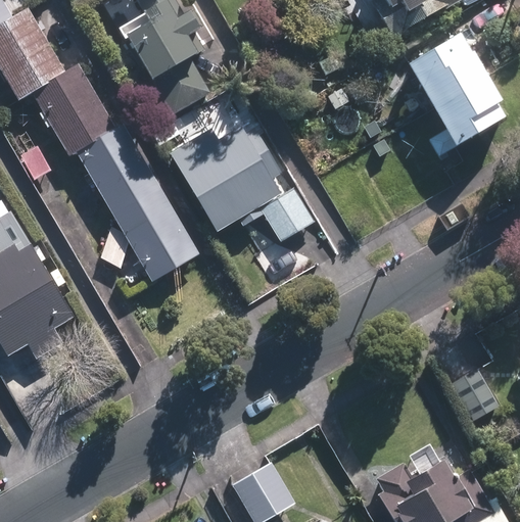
[(14,19),(1,0),(0,0),(0,67),(19,101),(33,94),(71,158),(78,154),(151,281),(199,252),(124,124),(115,129),(80,66),(66,75),(30,11),(14,19)]
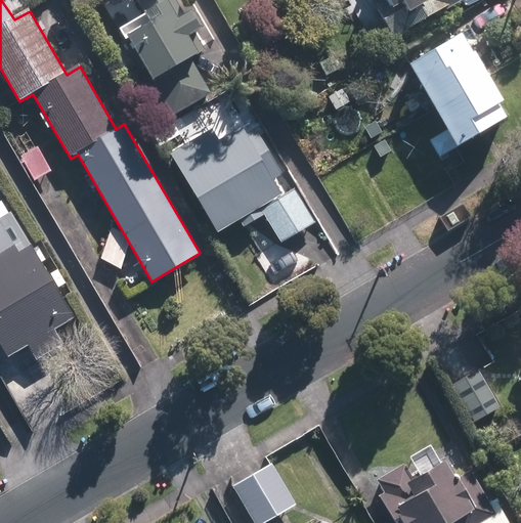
[(182,14),(174,0),(132,0),(141,14),(120,27),(169,114),(208,92),(187,55),(202,48),(193,33),(202,28),(190,9),(182,14)]
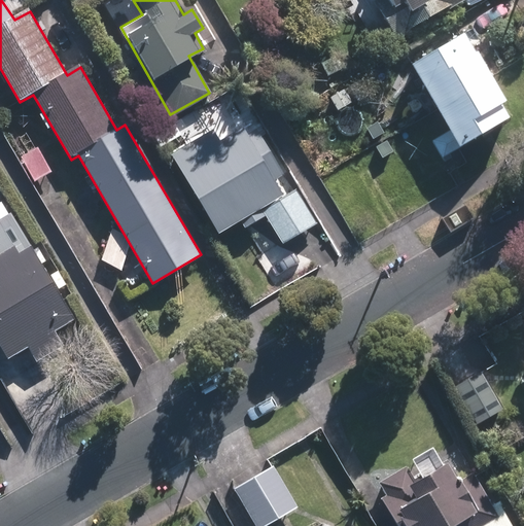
[(387,0),(388,1),(378,7),(397,39),(412,30),(411,29),(450,5),(451,7),(461,0),(387,0)]
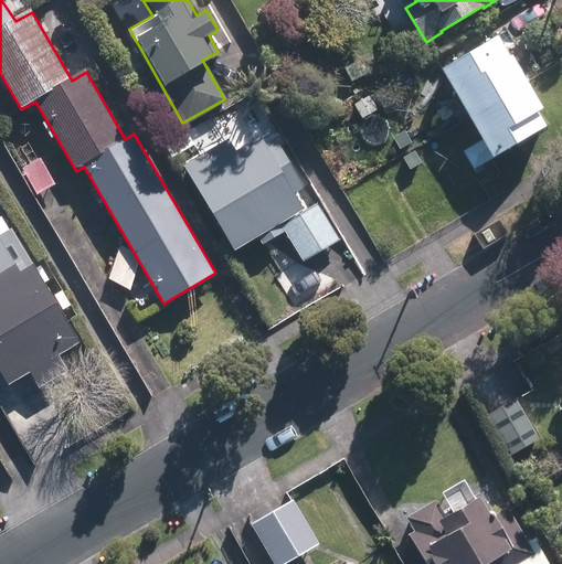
[(468,113),(528,77),(512,53),(511,54),(499,33),(442,67),(468,113)]
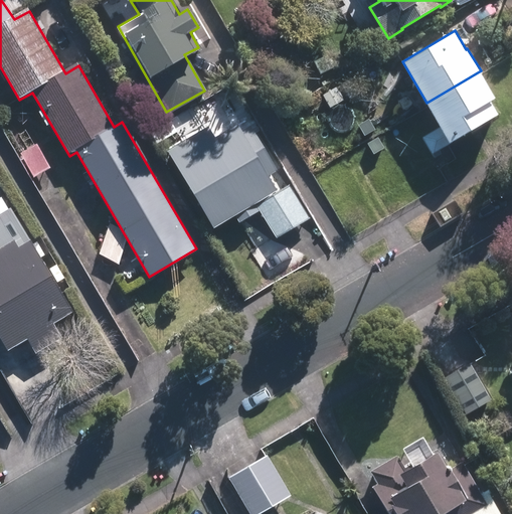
[(327,52),(313,59),(320,72),(334,65),(327,52)]
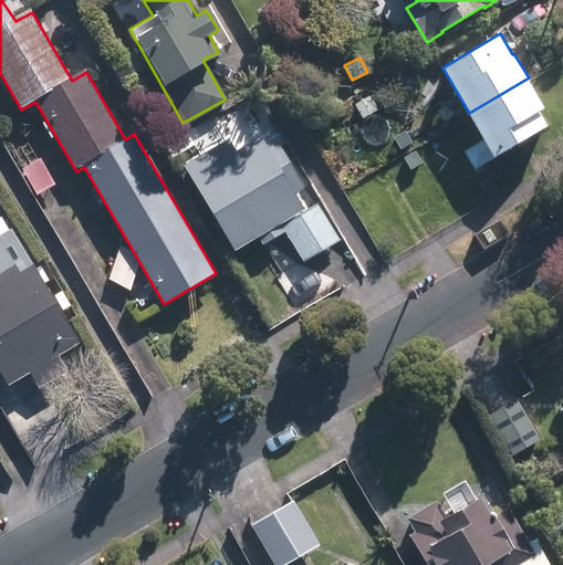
[(529,77),(469,113),(482,135),(460,147),(471,167),(493,154),(494,156),(548,125),(539,110),(545,105),(529,77)]
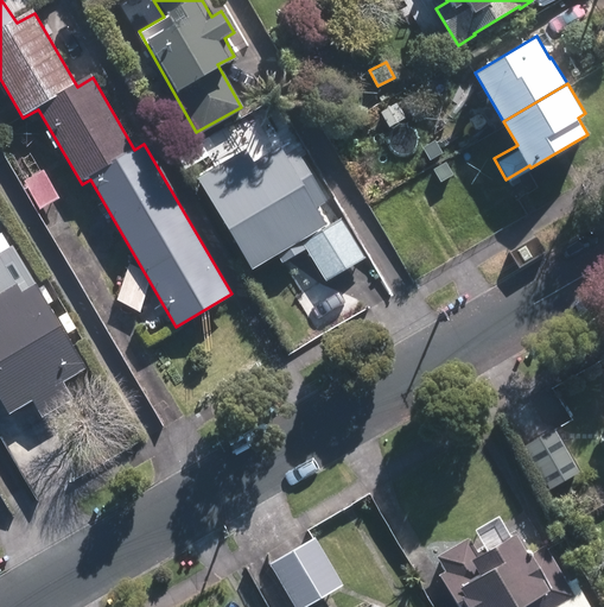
[(285,153),(280,145),(254,162),(246,147),(196,176),(252,269),(277,254),(281,263),(305,250),(324,280),(363,257),(338,216),(328,225),(316,204),(326,198),(296,147),(285,153)]
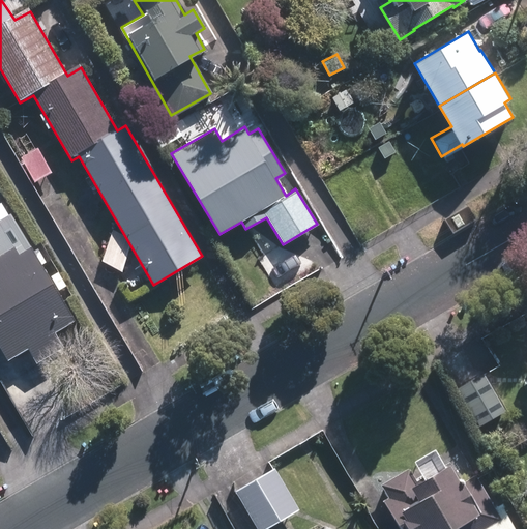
[(33,183),(50,173),(36,150),(35,149),(18,159),(33,183)]
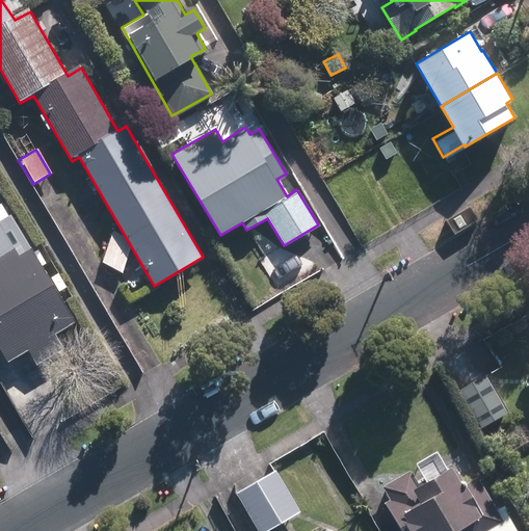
[(35,246),(28,250),(8,217),(0,221),(0,353),(6,364),(31,348),(43,367),(73,349),(61,330),(79,320),(35,246)]
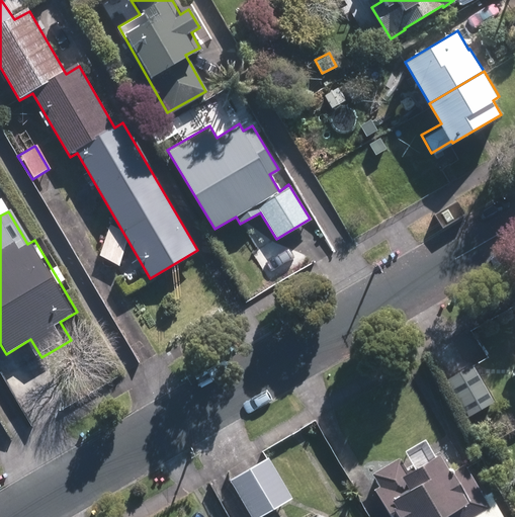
[(490,399),(468,361),(442,376),(464,414),(490,399)]
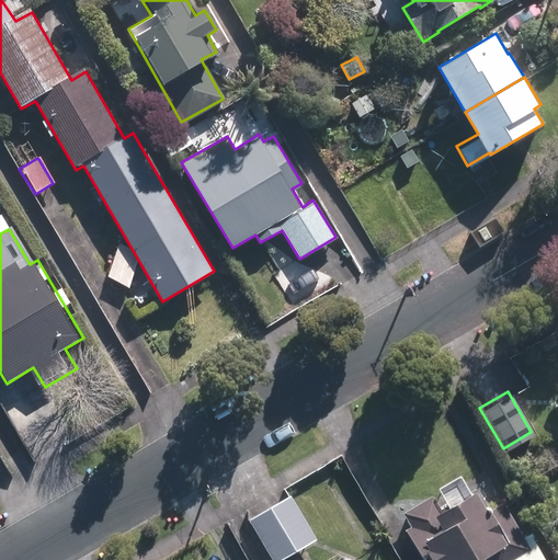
[(503,559),(525,548),(499,501),(484,510),(474,492),(467,495),(456,476),(433,488),(443,504),(435,509),(428,494),(397,512),(405,526),(400,528),(417,559),(503,559)]
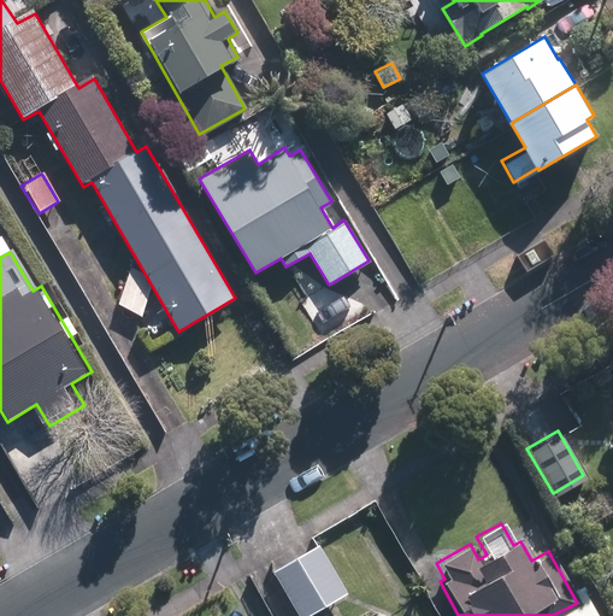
[(301,615),(345,592),(316,541),(269,568),(295,615),(301,615)]
